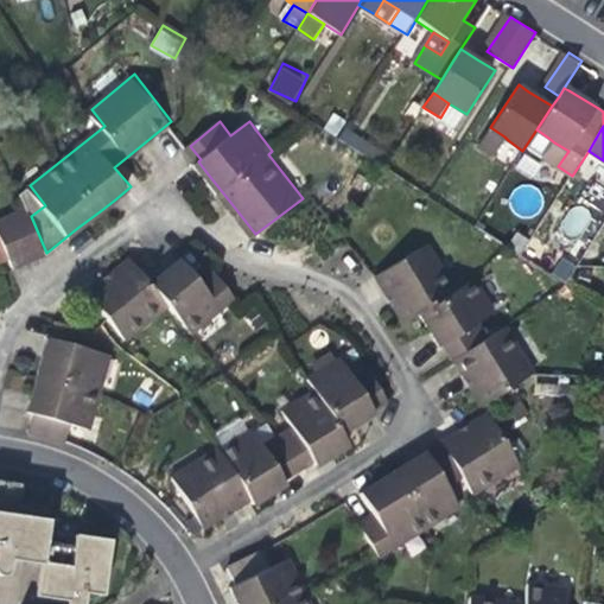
[(347,127),(341,137),(385,165),(392,156),(347,127)]
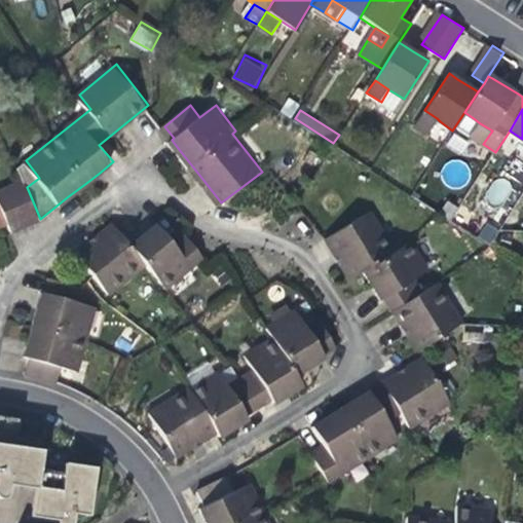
[(437,118),(424,110),(416,123),(428,132),(437,118)]
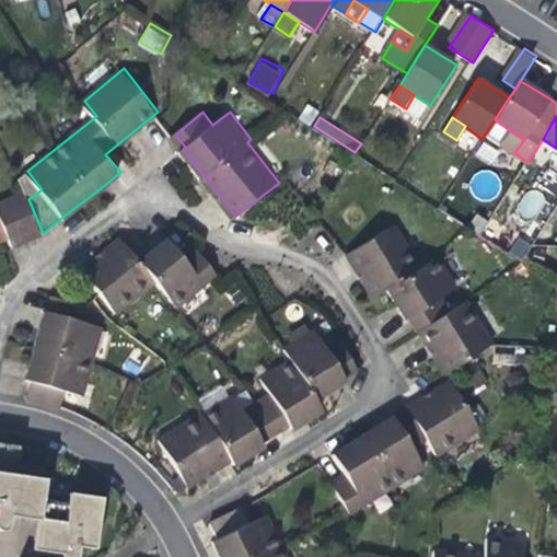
[(502,144),(514,153),(524,139),(511,131),(502,144)]
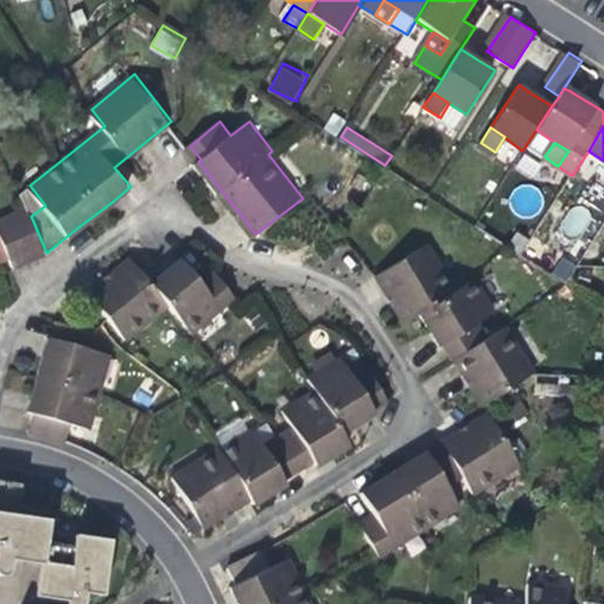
[(579,201),(564,223),(583,236),(598,214),(579,201)]
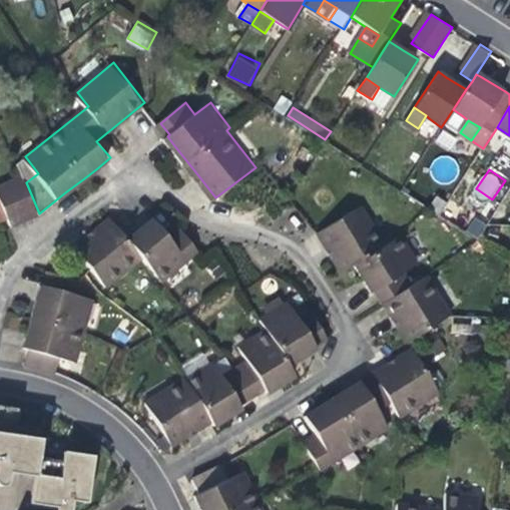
[(22,173),(9,179),(24,220),(39,213),(26,182),(22,173)]
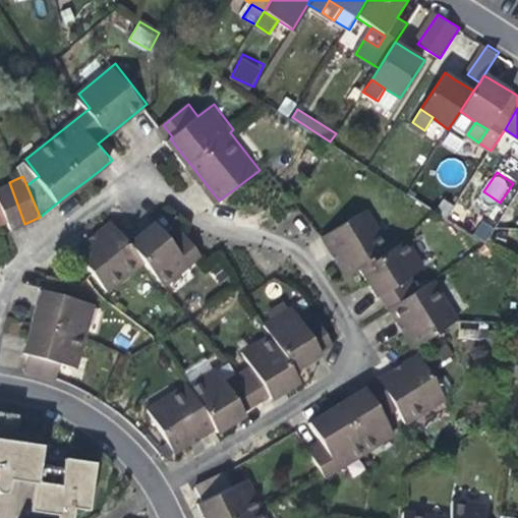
[(0,200),(12,229),(24,224),(9,182),(0,185),(0,200)]
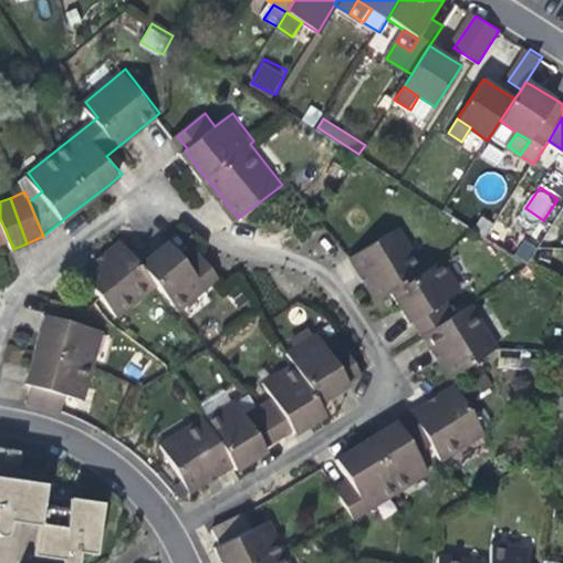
[(392,291),(412,280),(426,271),(419,260),(399,228),(351,257),(363,277),(377,300),(392,291)]
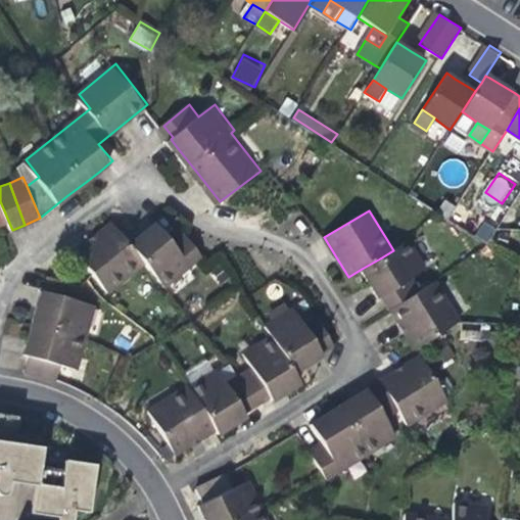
[(110,290),(146,262),(166,286),(202,255),(183,229),(171,238),(157,222),(147,230),(132,242),(114,221),(95,236),(78,249),(110,290)]
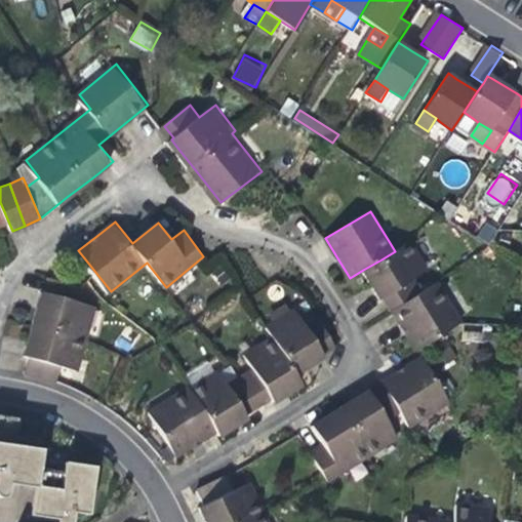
[(428,270),(417,253),(409,242),(395,251),(382,259),(363,270),(370,283),(375,291),(380,300),(385,297),(393,310),(393,311),(404,328),(417,350),(462,323),(436,283),(422,292),(413,279),(428,270)]
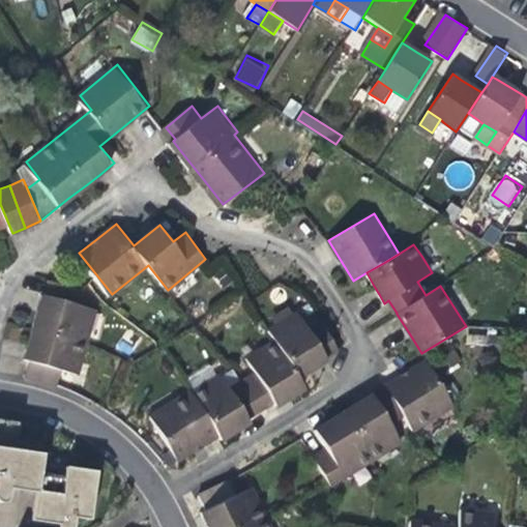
[(58,384),(62,370),(79,374),(96,308),(78,302),(82,287),(50,279),(46,295),(41,294),(38,306),(28,346),(25,359),(29,360),(25,376),(58,384)]
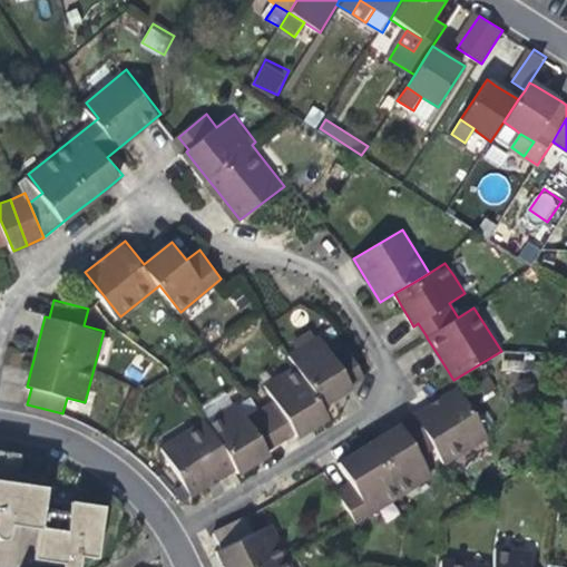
[(157,449),(178,486),(185,498),(202,488),(208,485),(231,471),(233,475),(250,465),(264,456),(261,451),(291,434),(293,438),(310,428),(323,419),(316,409),(335,397),(348,389),(345,385),(361,378),(343,346),(328,357),(316,338),(285,357),(293,368),(262,387),(272,403),(243,421),(233,404),(201,423),(199,422),(157,449)]
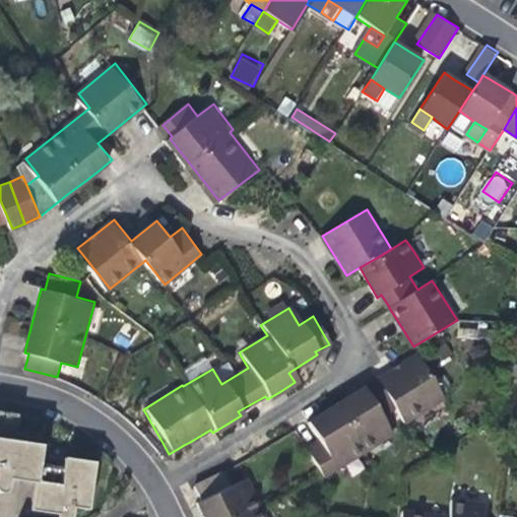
[(356,393),(351,396),(326,411),(307,424),(305,425),(306,426),(316,444),(303,452),(318,475),(320,477),(359,456),(389,437),(378,417),(391,409),(399,422),(443,394),(418,354),(398,367),(356,393)]
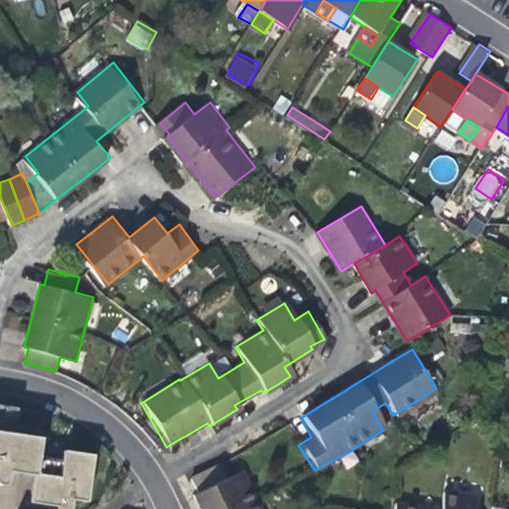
[(35,466),(38,451),(38,448),(40,436),(42,421),(0,416),(0,484),(0,485),(3,484),(7,482),(9,473),(11,463),(35,466)]
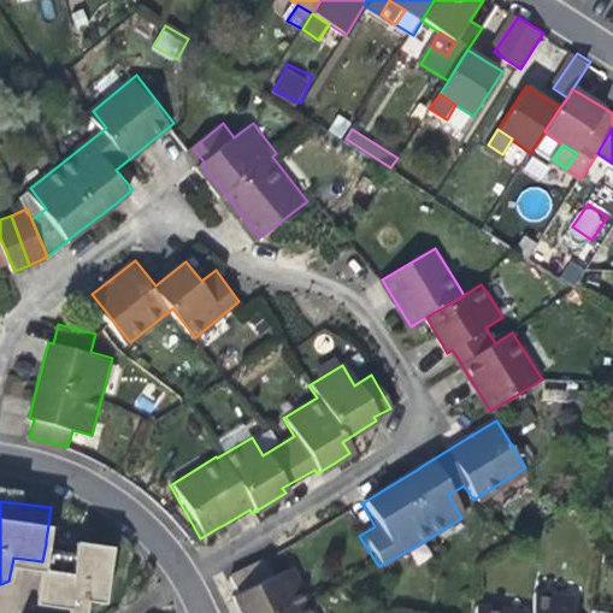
[(69,609),(68,612),(86,612),(88,601),(105,603),(113,552),(98,549),(98,548),(46,540),(46,543),(42,561),(41,573),(39,594),(71,599),(69,609)]
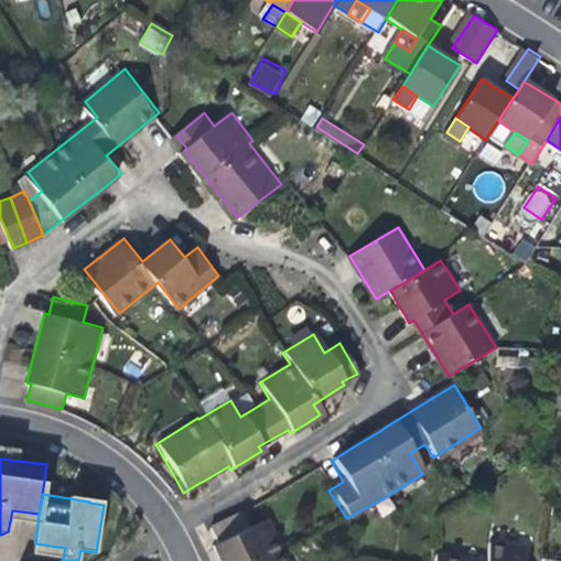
[(10,521),(38,525),(39,514),(12,510),(10,521)]
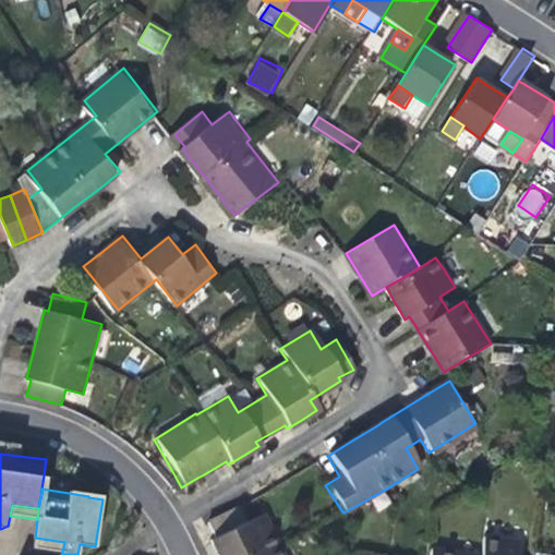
[(284,554),(264,513),(252,518),(248,520),(245,518),(240,506),(221,515),(208,520),(216,535),(212,538),(216,546),(219,554),(284,554)]
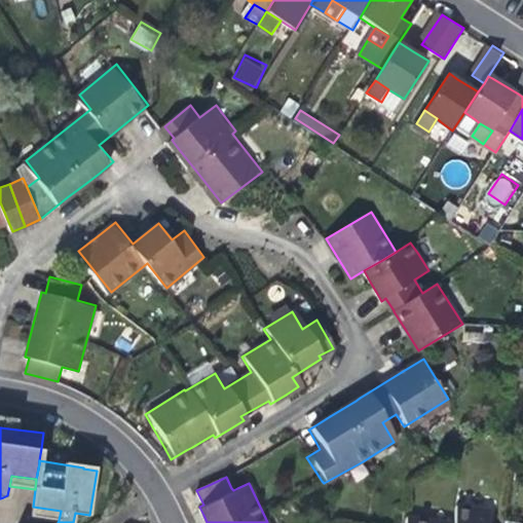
[(459,506),(457,515),(490,519),(491,510),(459,506)]
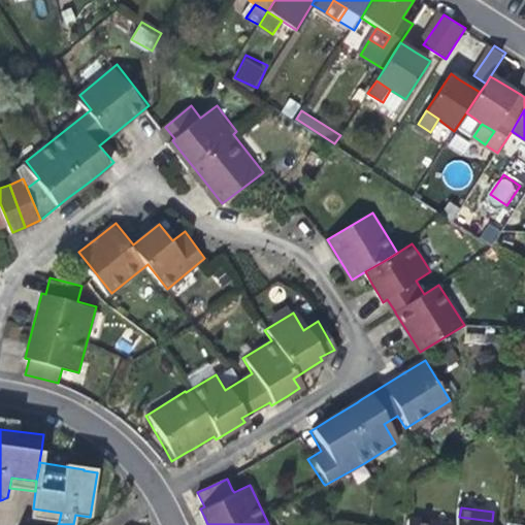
[(32,519),(59,522),(61,513),(33,509),(32,519)]
